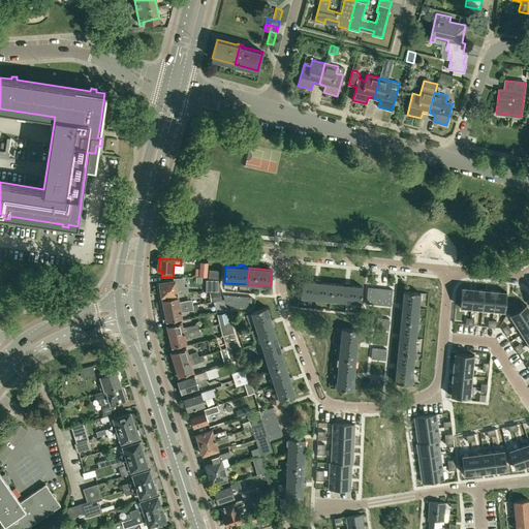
[(218,270),(209,269),(209,277),(218,278),(218,270)]
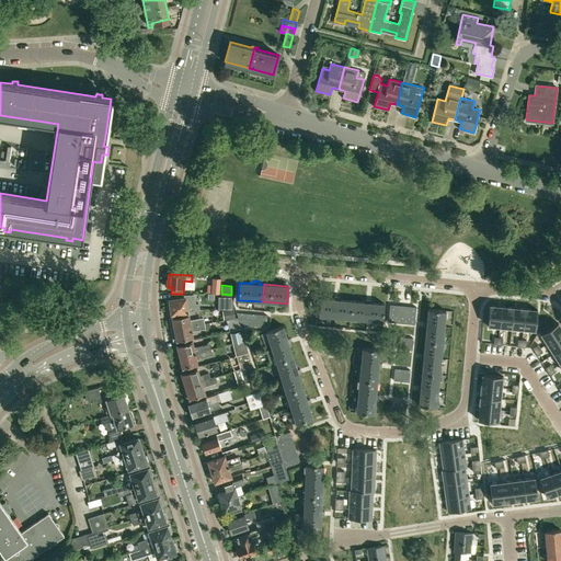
[(185,296),(185,297),(167,300),(168,310),(171,310),(171,313),(199,309),(198,304),(194,304),(193,298),(192,296),(190,295),(185,296)]
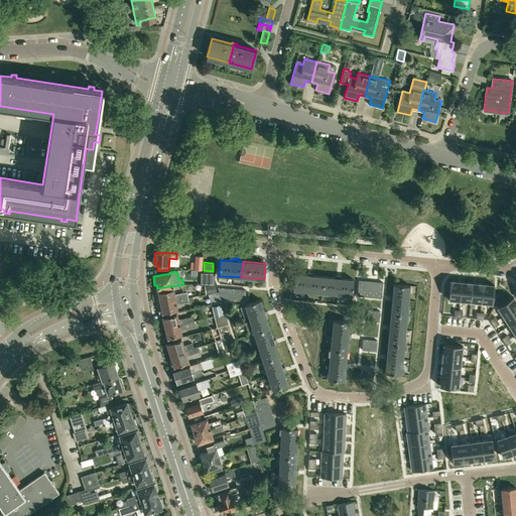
[(323,292),(324,276),(311,275),(311,273),(309,272),(307,272),(307,275),(294,273),(293,289),(323,292)]
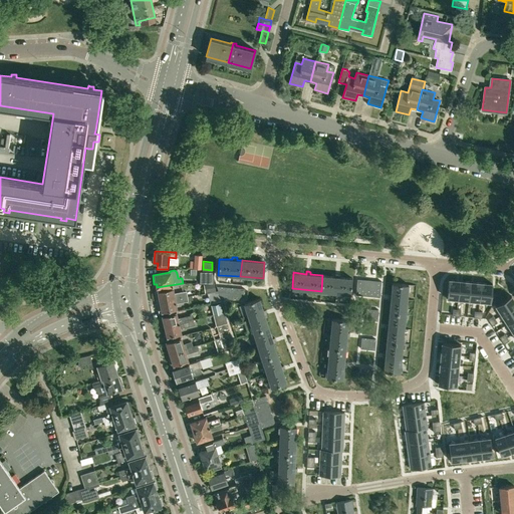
[(200,278),(200,282),(212,282),(213,282),(213,280),(213,273),(201,273),(200,273),(200,278)]
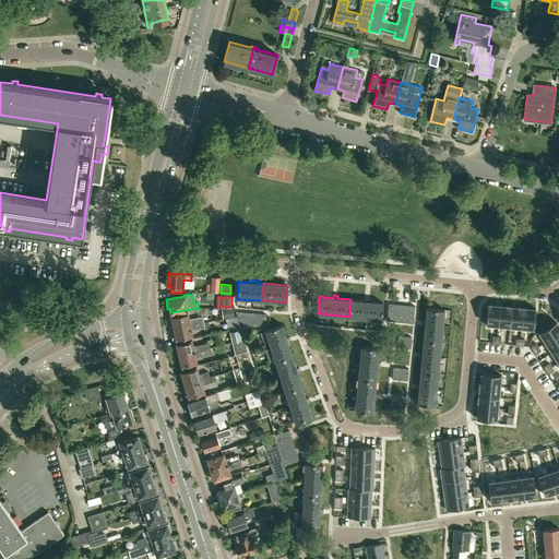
[(351,299),(349,317),(381,320),(383,302),(370,301),(370,299),(367,298),(365,298),(365,300),(351,299)]
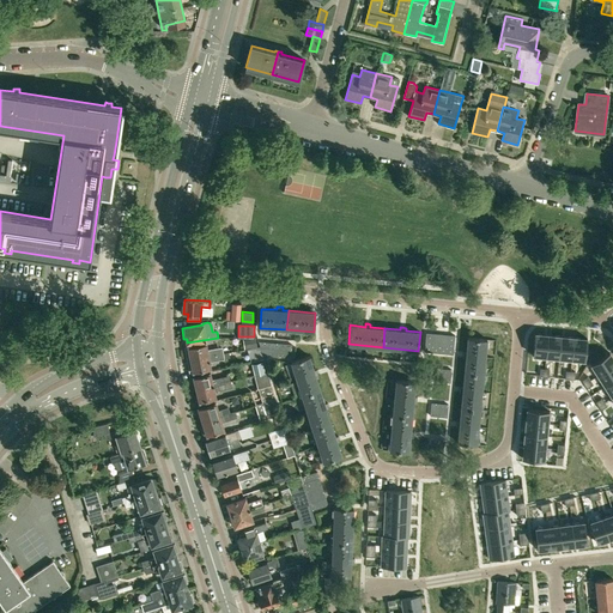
[(438,353),(441,334),(426,333),(424,352),(438,353)]
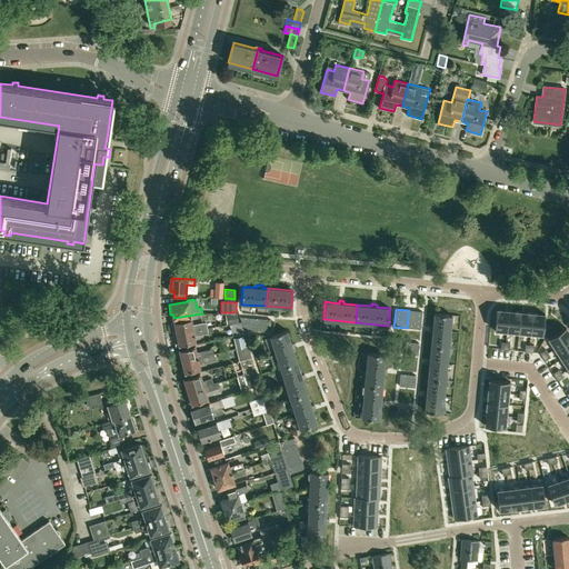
[(496,309),(495,329),(507,330),(509,310),(496,309)]
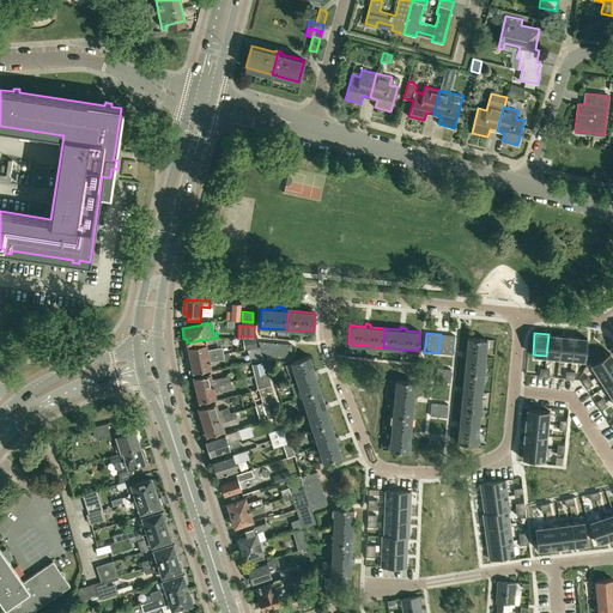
[(441,334),(438,353),(453,354),(455,335),(441,334)]
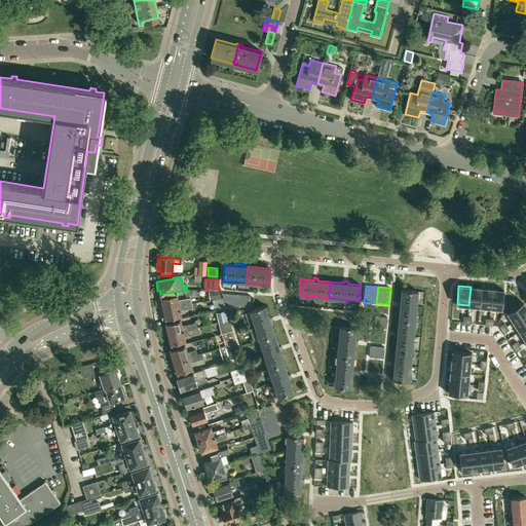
[(471,287),(468,305),(480,306),(481,288),(471,287)]
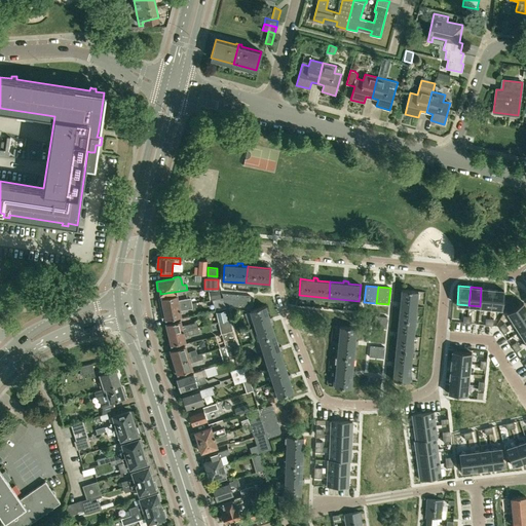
[(481,288),(480,306),(490,308),(492,289),(481,288)]
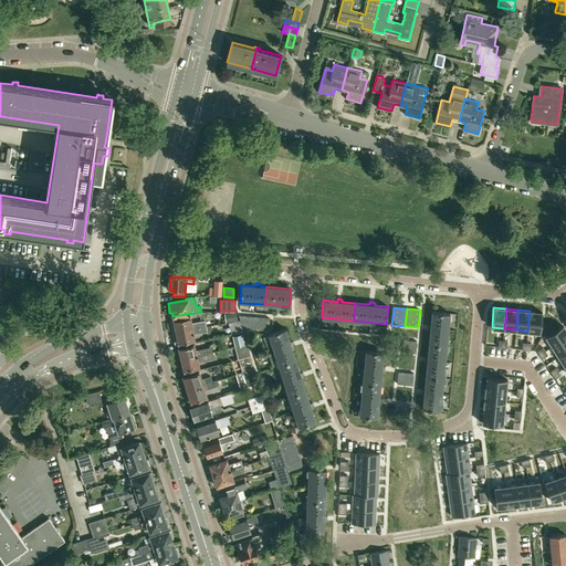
[(530,311),(527,332),(541,333),(543,312),(530,311)]
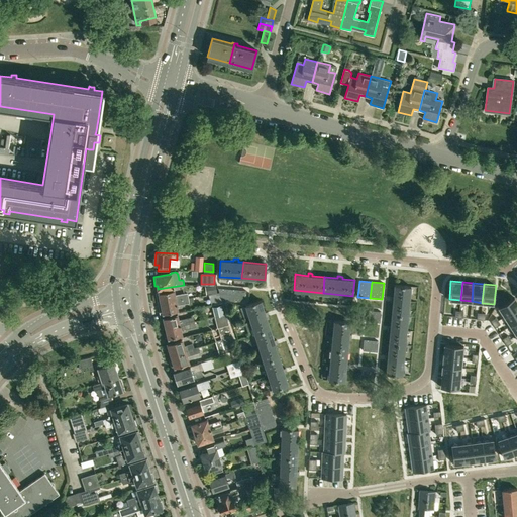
[(205,287),(206,294),(216,293),(217,292),(216,286),(216,285),(215,285),(214,285),(213,285),(205,287)]
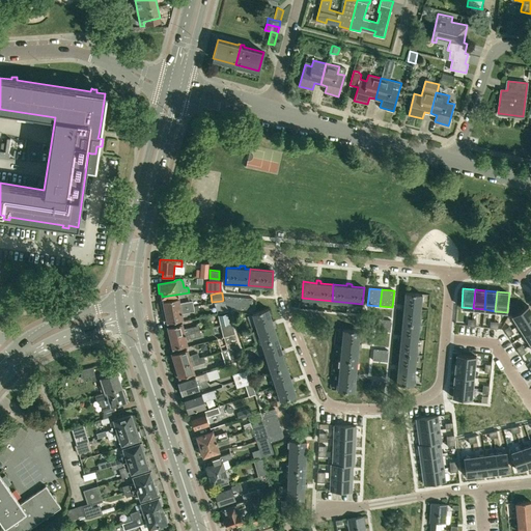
[(402,323),(419,325),(422,294),(406,292),(404,305),(401,305),(401,310),(403,310),(402,323)]
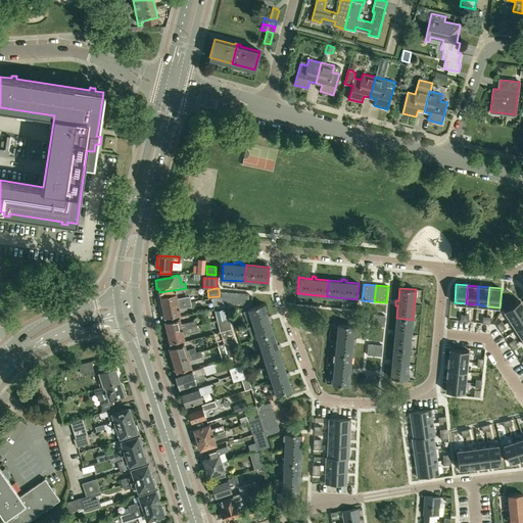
[(221,292),(222,295),(225,303),(248,304),(249,294),(221,292)]
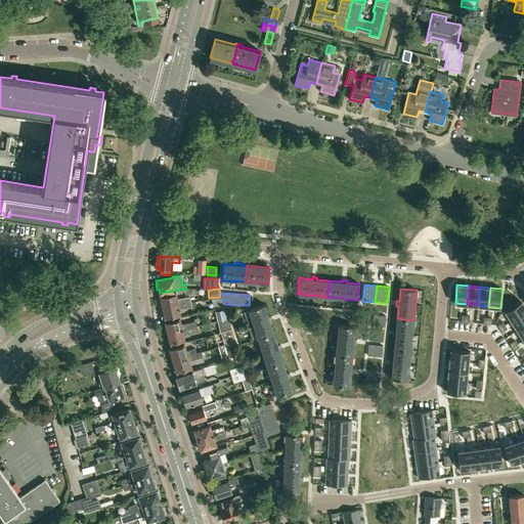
[(190,302),(189,297),(177,300),(176,294),(158,297),(160,305),(162,305),(162,307),(190,302)]
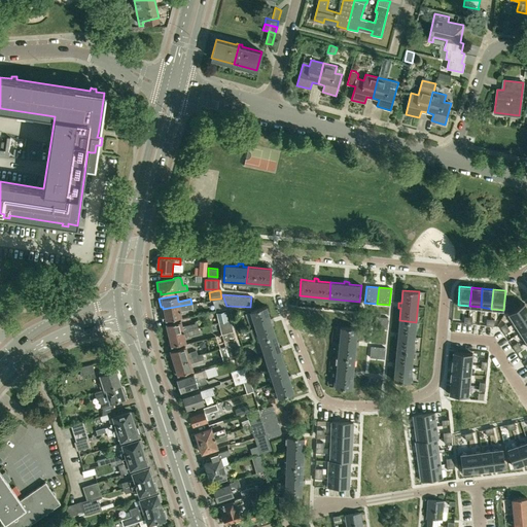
[(226,308),(226,306),(223,297),(212,300),(216,311),(226,308)]
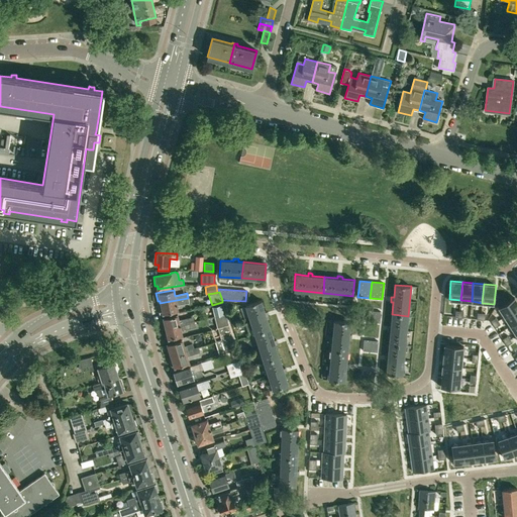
[(177,305),(186,303),(194,302),(193,297),(188,298),(160,303),(161,305),(159,306),(160,314),(178,310),(177,305)]
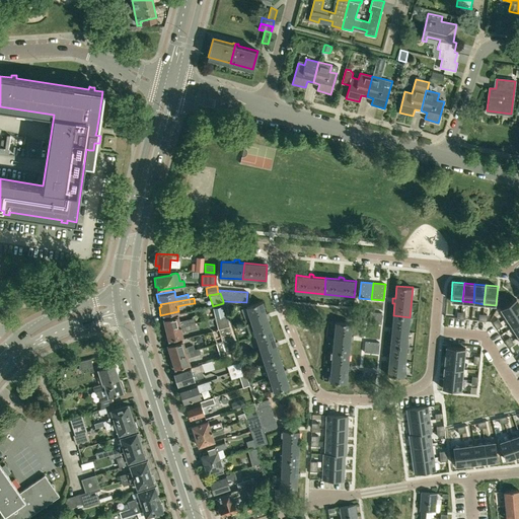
[(518,302),(516,298),(500,308),(507,317),(518,309),(518,302)]
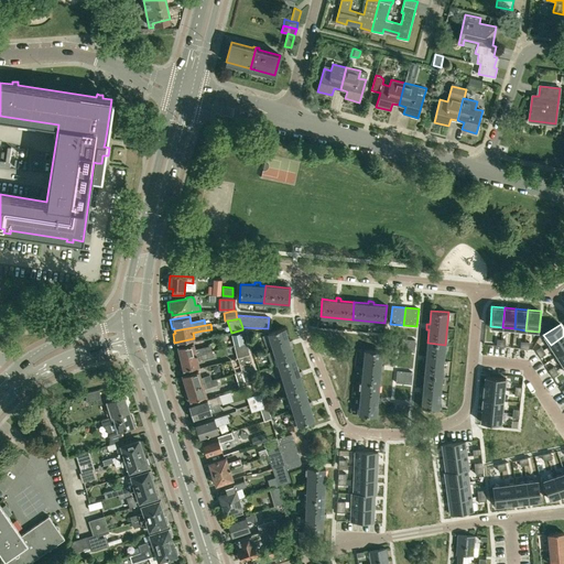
[(278,364),(294,358),(291,346),(293,345),(291,339),(289,340),(284,327),(271,332),(268,333),(278,364)]
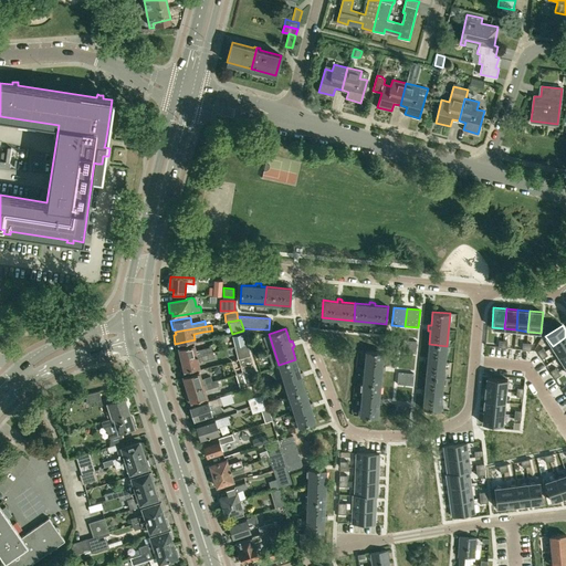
[(243,331),(232,334),(236,346),(247,343),(243,331)]
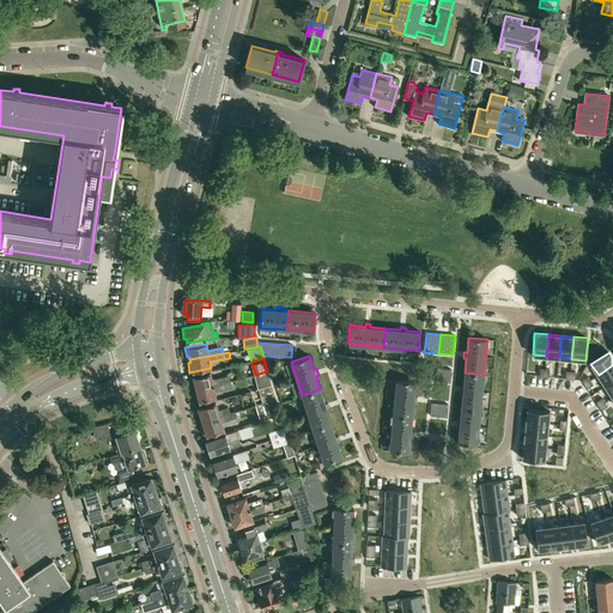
[(612,365),(599,375),(605,386),(612,380),(612,365)]
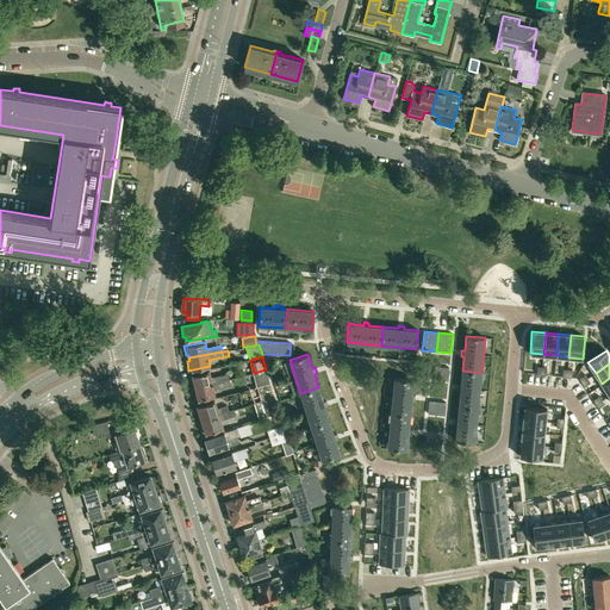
[(449,367),(433,366),(431,379),(448,380),(449,367)]
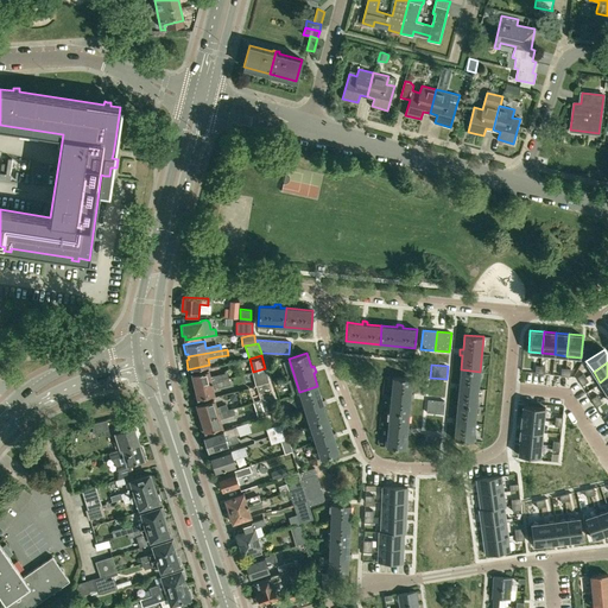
[(257,385),(270,381),(265,368),(253,372),(252,372),(255,385),(257,385)]
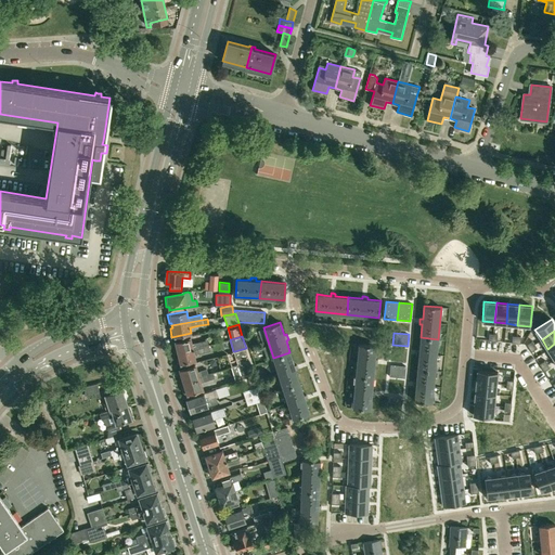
[(435,371),(438,339),(421,337),(420,350),(416,350),(416,352),(416,356),(418,356),(417,369),(435,371)]
